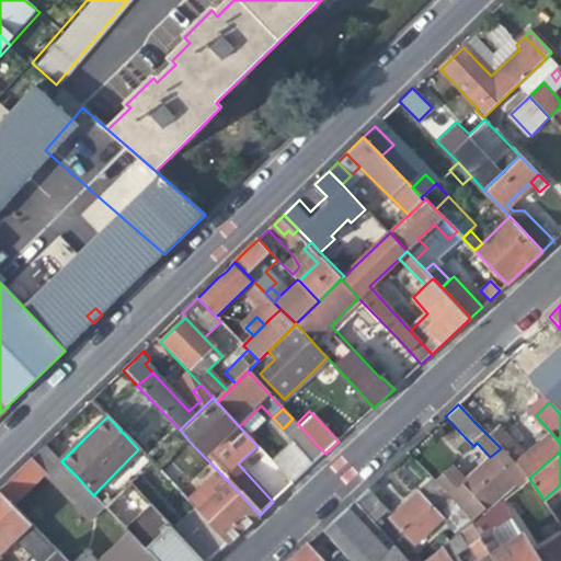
[(315,464),(325,454),(297,423),(293,419),(283,428),(315,464)]
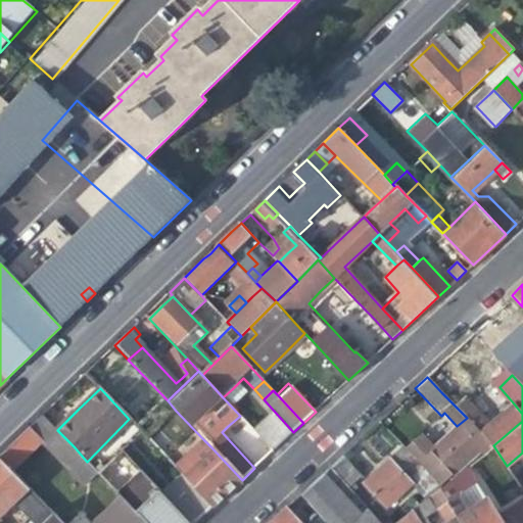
[(465,396),(455,406),(467,418),(479,431),(489,422),(465,396)]
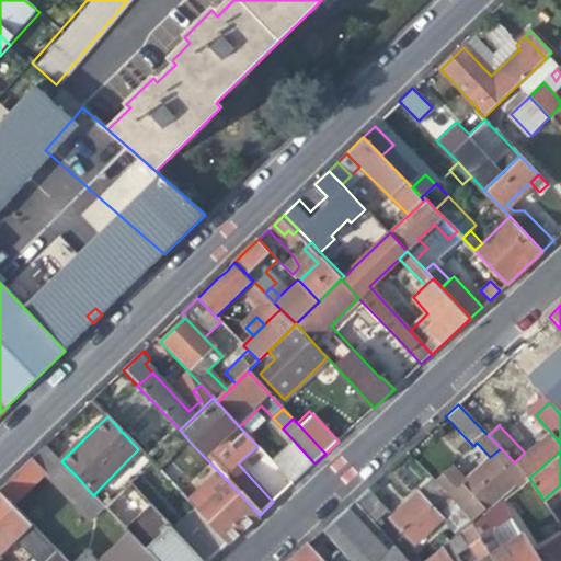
[(560,444),(550,432),(525,453),(514,462),(525,473),(529,478),(560,451),(560,444)]
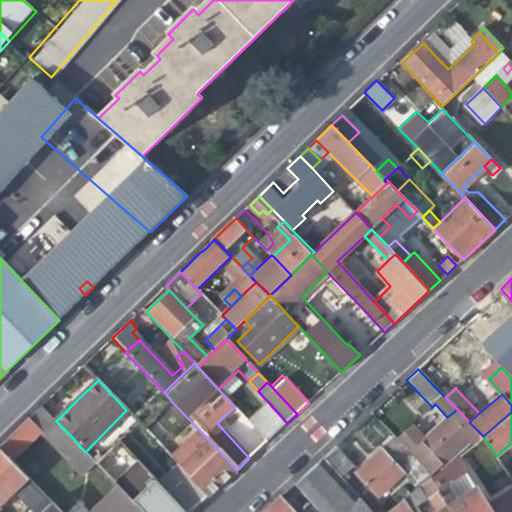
[(431,472),(479,432),(469,422),(457,409),(447,417),(433,429),(423,438),(414,429),(398,443),(407,452),(408,454),(412,450),(431,472)]
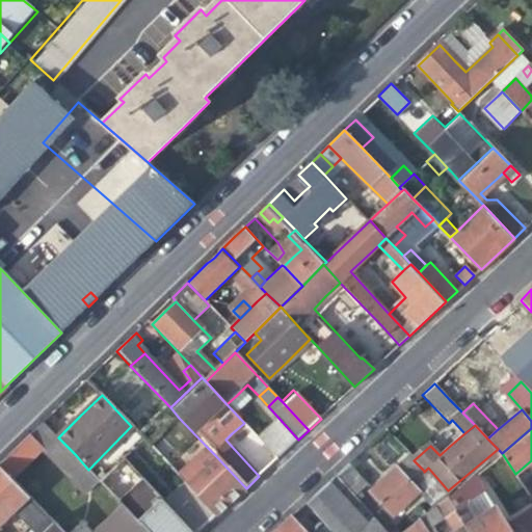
[(85,494),(99,481),(90,472),(88,470),(76,455),(58,437),(44,451),(85,494)]
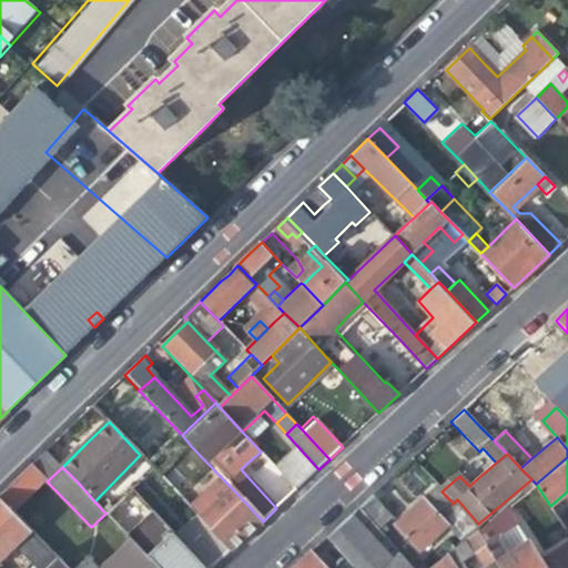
[(102,498),(112,507),(133,486),(124,476),(102,498)]
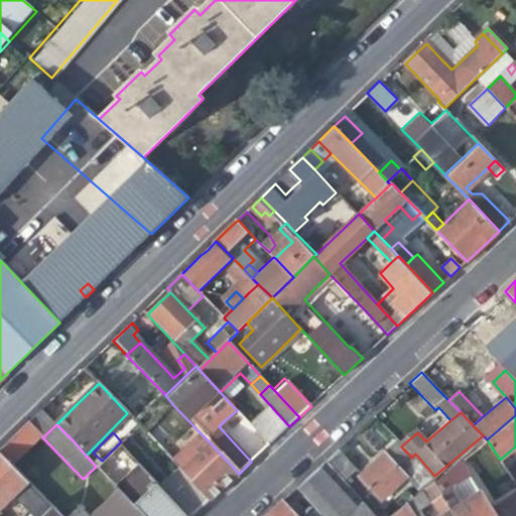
[(172,461),(178,467),(179,468),(210,500),(223,489),(239,474),(208,440),(201,433),(172,461)]
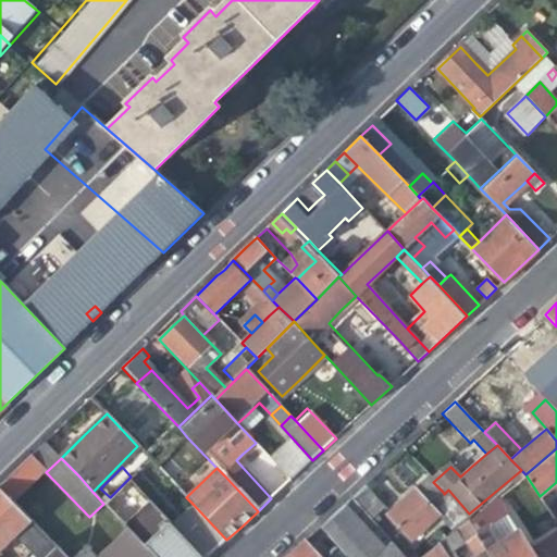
[(146,492),(131,477),(110,497),(103,504),(127,529),(148,551),(153,556),(201,556),(171,524),(143,495),(146,492)]
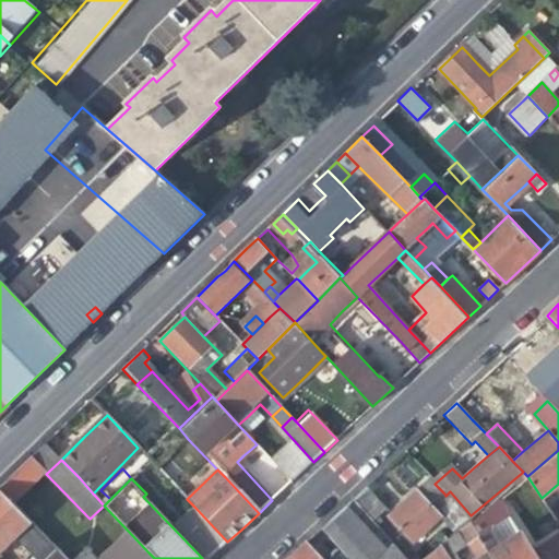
[(449,499),(445,496),(444,494),(435,484),(430,478),(416,492),(435,512),(449,499)]
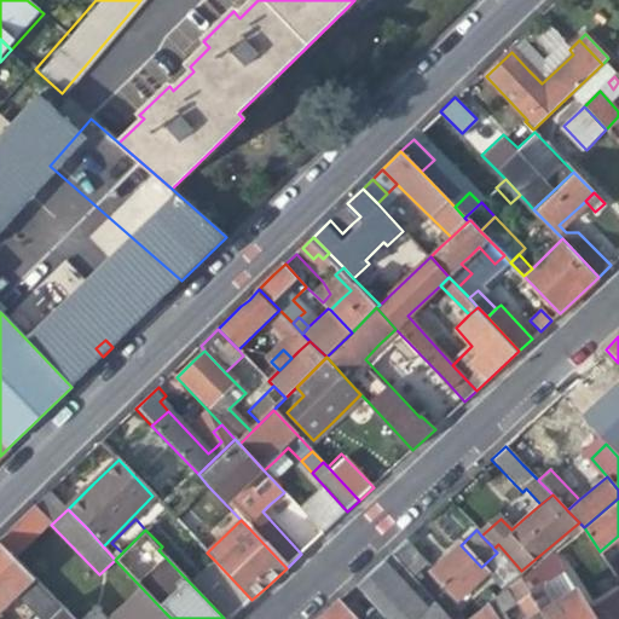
[(0,611),(35,578),(0,541),(0,611)]
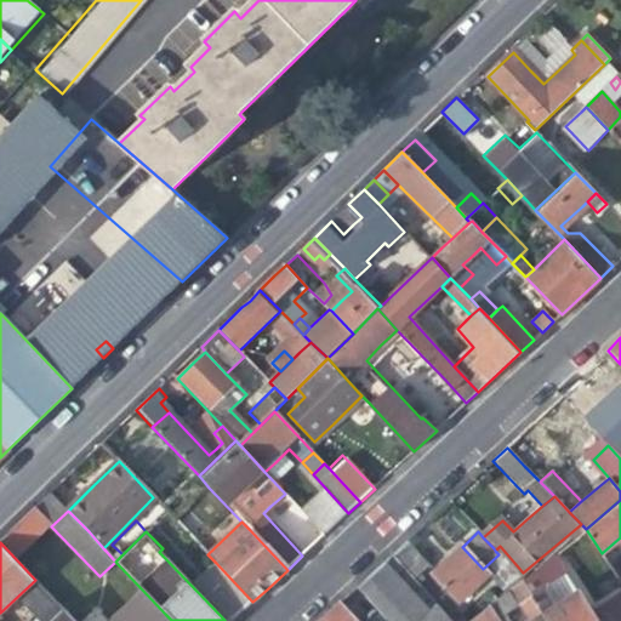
[(426,568),(404,543),(389,557),(411,581),(426,568)]
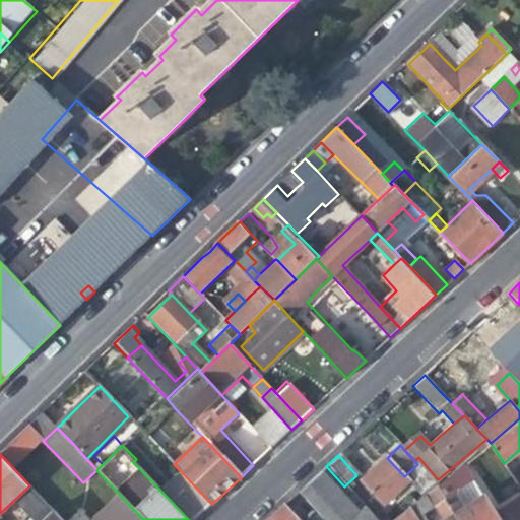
[(408,480),(404,476),(387,458),(374,469),(361,481),(383,505),(390,499),(398,507),(404,501),(396,493),(408,480)]
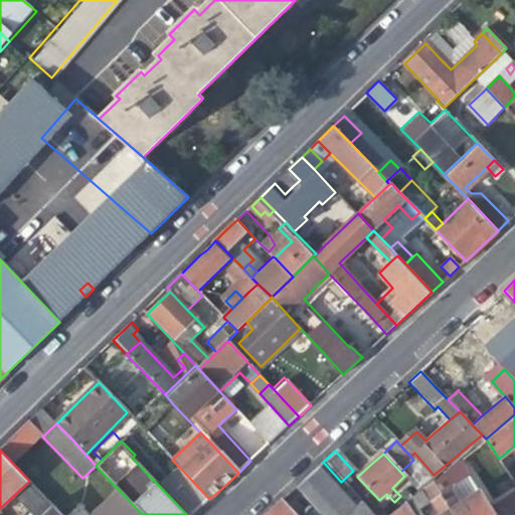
[(461,460),(434,482),(455,514),(514,514),(514,490),(491,507),(480,489),(461,500),(453,488),(471,476),(461,460)]
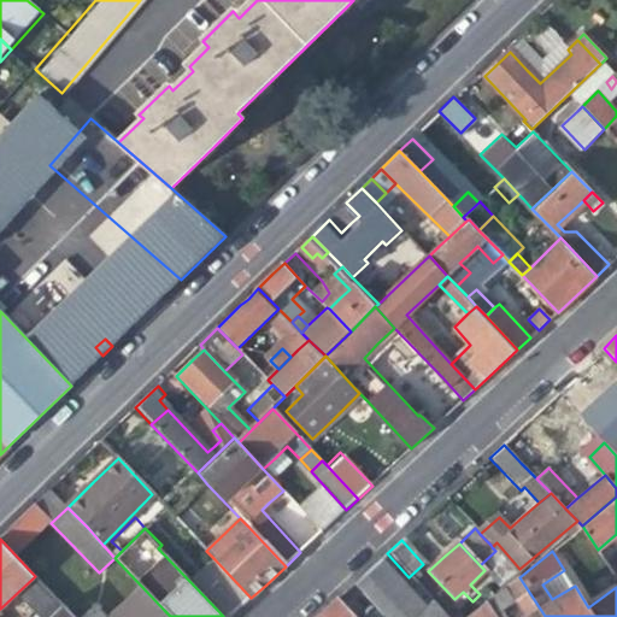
[(352,587),(380,616),(410,616),(430,599),(409,577),(387,553),(352,587)]
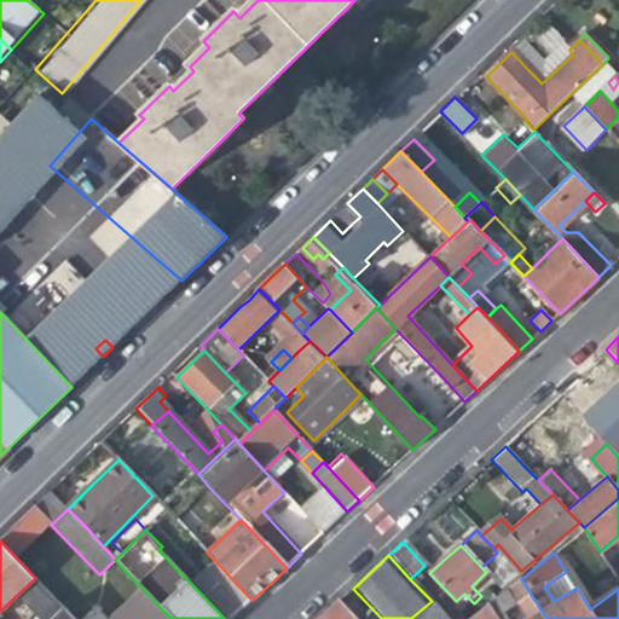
[(214,560),(190,583),(224,618),(231,618),(252,600),(215,561),(214,560)]
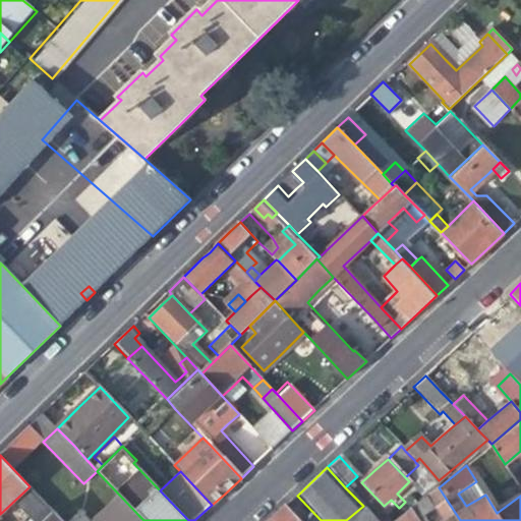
[(417,480),(429,495),(439,487),(426,473),(417,480)]
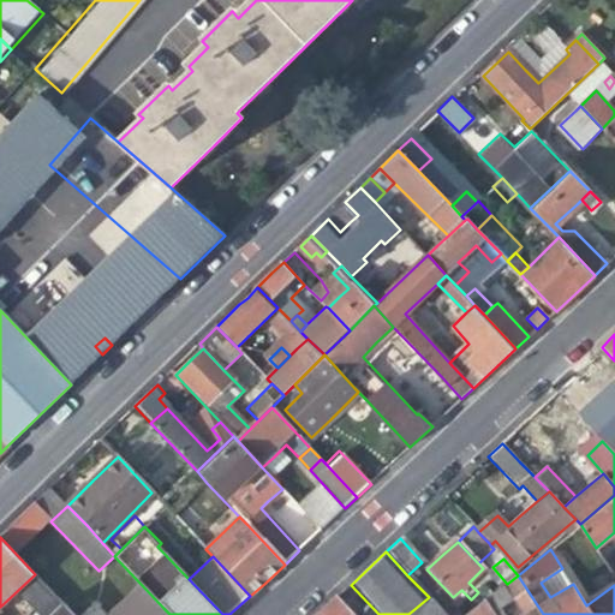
[(523,614),(543,614),(518,575),(507,584),(487,599),(493,608),(511,595),(524,614),(523,614)]
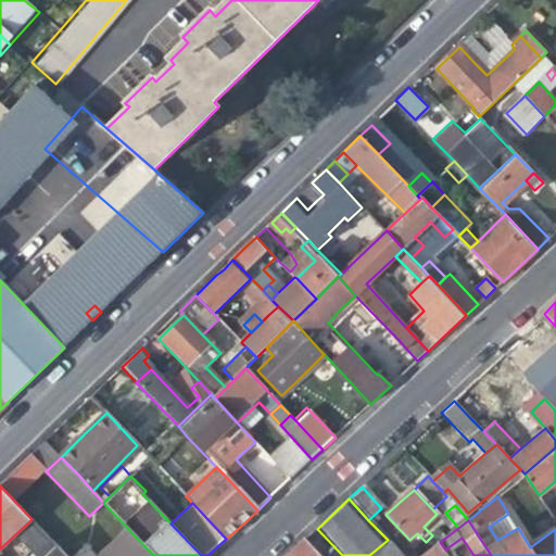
[(153,555),(148,550),(127,528),(99,555),(153,555)]
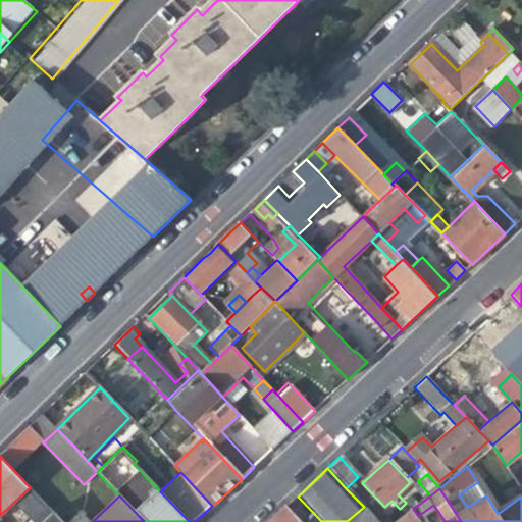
[(377,521),(364,507),(347,521),(377,521)]
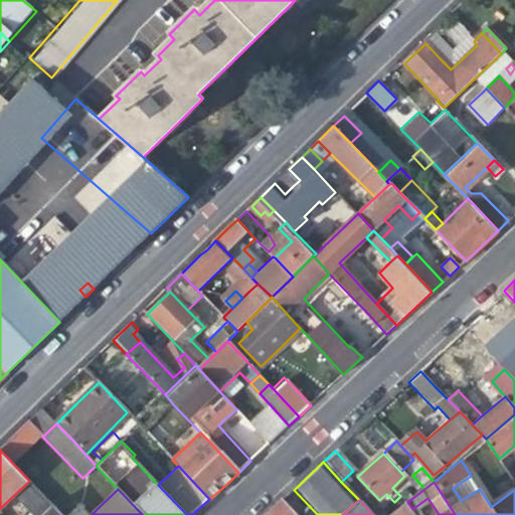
[(273,509),(266,514),(295,514),(282,501),(273,509)]
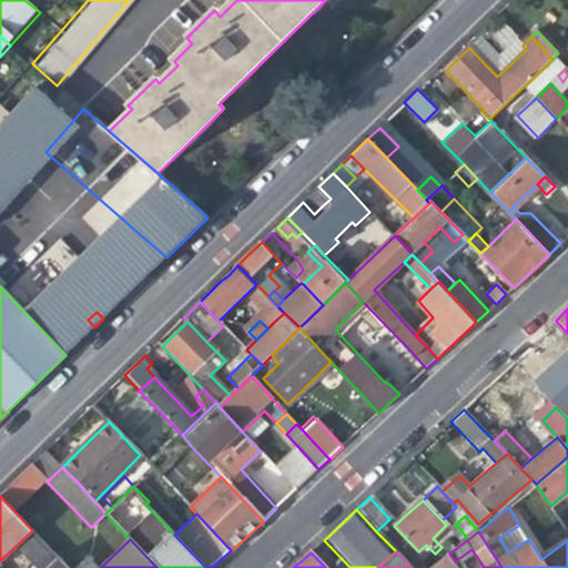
[(457,567),(455,561),(449,554),(432,567),(457,567)]
